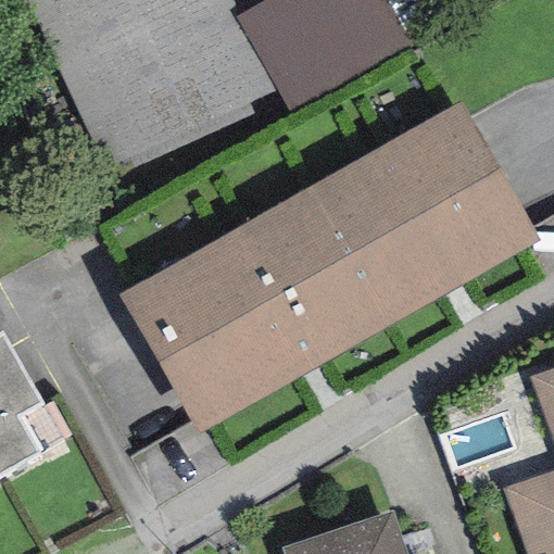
[(25,0),(103,167),(115,162),(121,175),(256,112),(251,101),(278,88),(237,15),(241,13),(235,0),(25,0)]
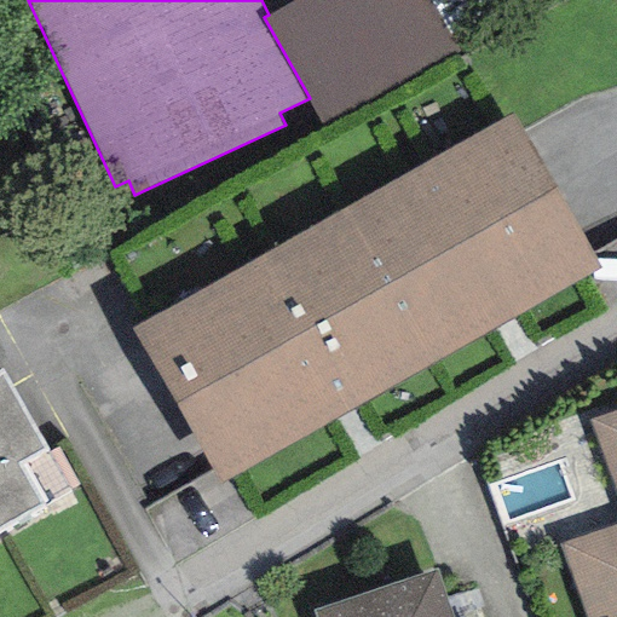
[(294,0),(269,15),(264,17),(310,98),(326,126),(461,50),(433,0),(294,0)]
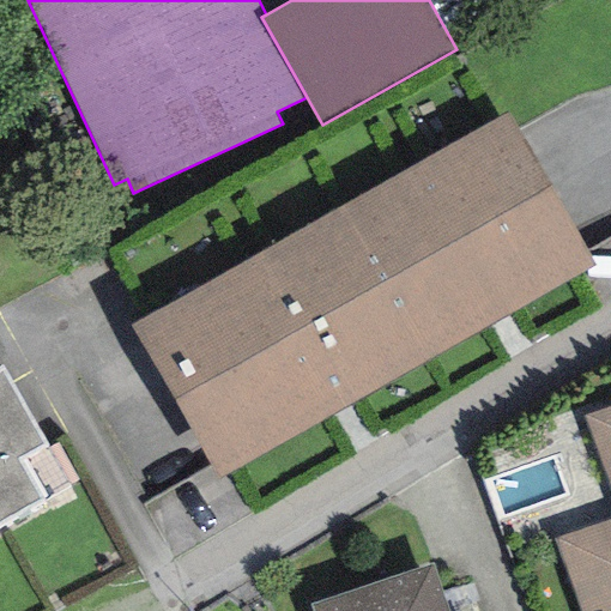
[(509,110),(131,324),(219,477),(597,264),(509,110)]
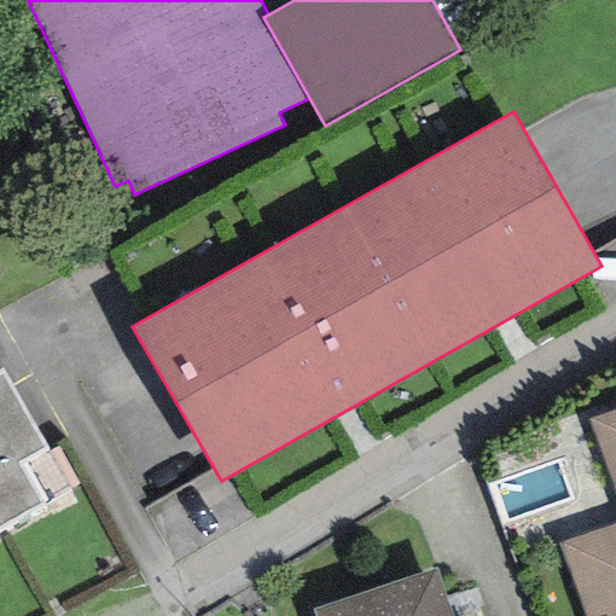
[(0,527),(46,501),(23,463),(48,448),(4,370),(0,371),(0,527)]
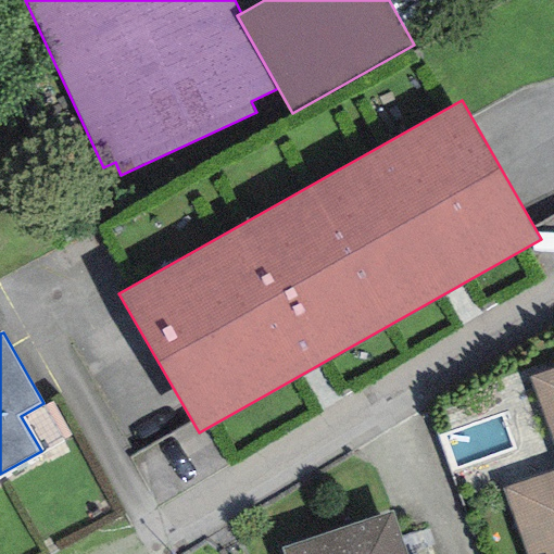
[(553,367),(531,376),(553,437),(553,469),(505,488),(528,553),(553,553),(553,367)]
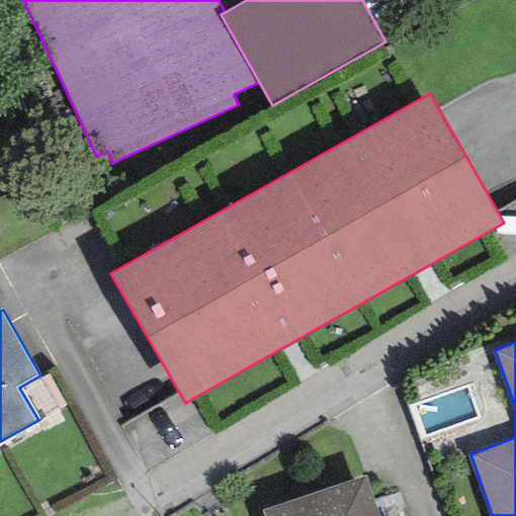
[(381,515),(368,475),(263,509),(265,515),(381,515)]
